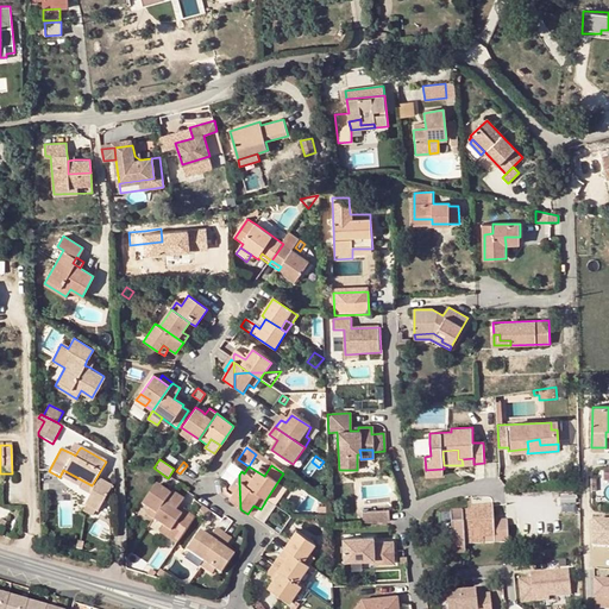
[(63,470),(60,477),(90,494),(94,488),(92,485),(63,470)]
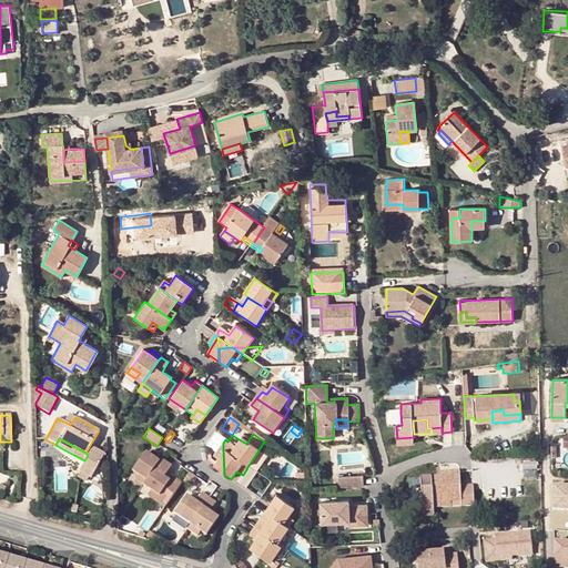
[(208,448),(215,454),(220,447),(209,439),(204,446),(208,448)]
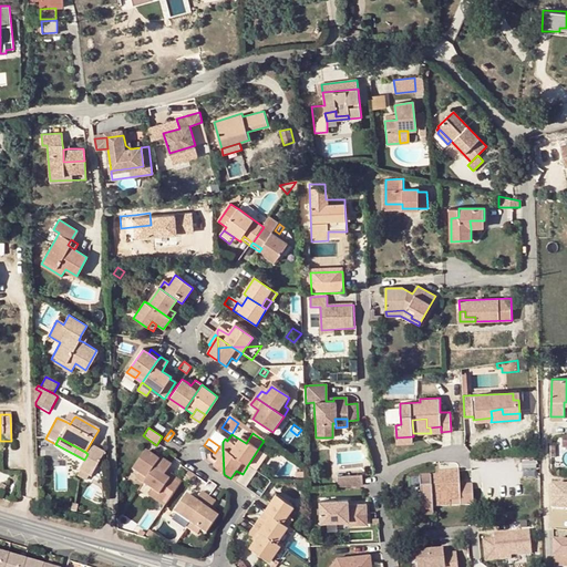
[(88,454),(84,460),(79,471),(80,472),(89,476),(90,477),(103,453),(92,446),(88,454)]
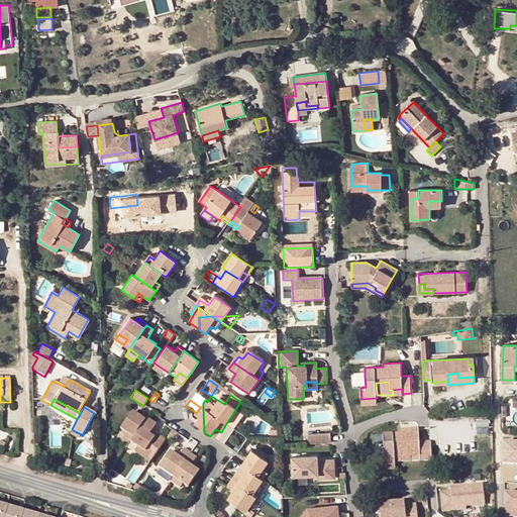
[(194,425),(204,432),(203,409),(200,407),(196,413),(195,414),(199,417),(194,425)]
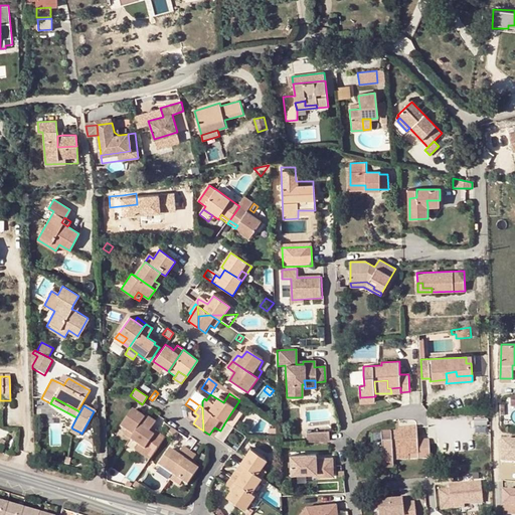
[(124,434),(130,438),(142,420),(130,411),(118,428),(124,434)]
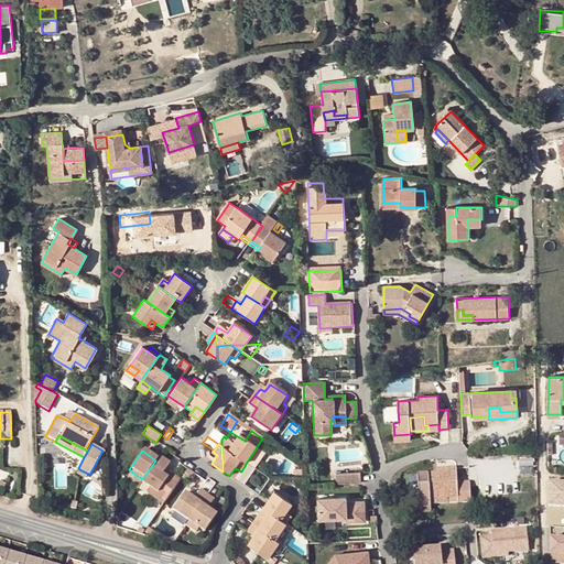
[(142,479),(140,484),(149,490),(155,494),(151,499),(161,507),(164,501),(179,483),(169,475),(165,479),(160,476),(163,472),(167,465),(159,457),(155,461),(142,479)]
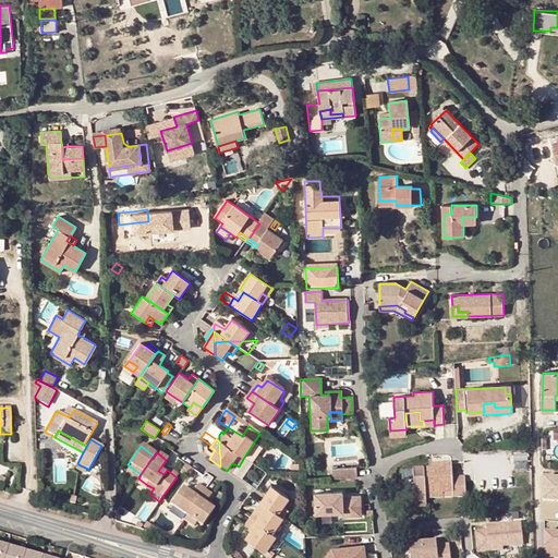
[(232,463),(227,471),(232,475),(239,466),(232,463)]
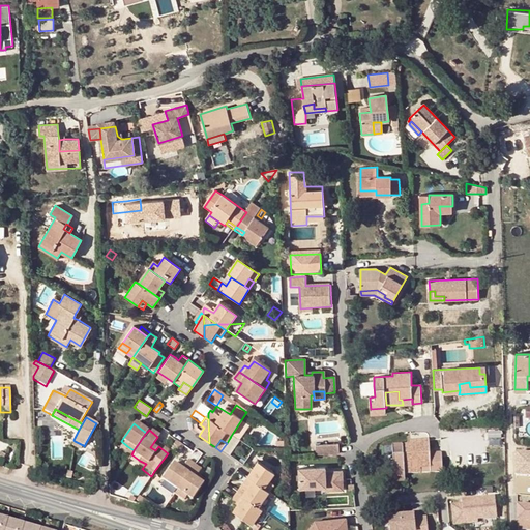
[(430,453),(429,440),(409,441),(410,444),(391,446),(392,455),(392,466),(388,467),(389,478),(404,477),(404,474),(442,472),(441,453),(430,453)]
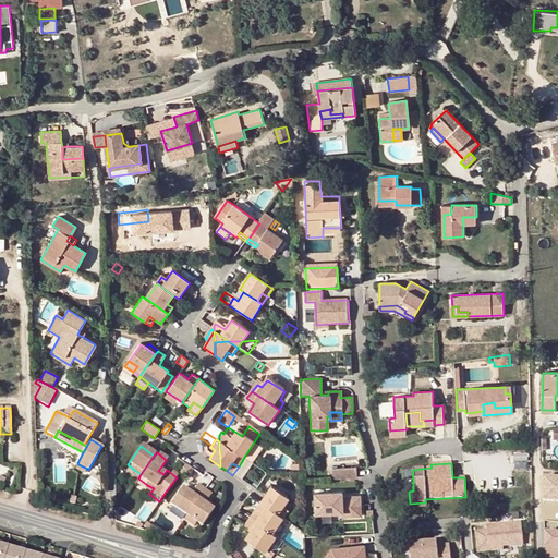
[(84,474),(87,469),(79,464),(75,469),(84,474)]
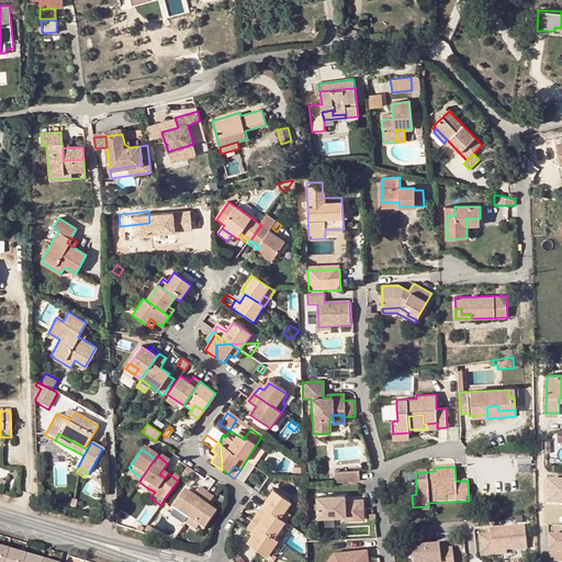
[(356,472),(330,473),(332,483),(356,482),(356,472)]
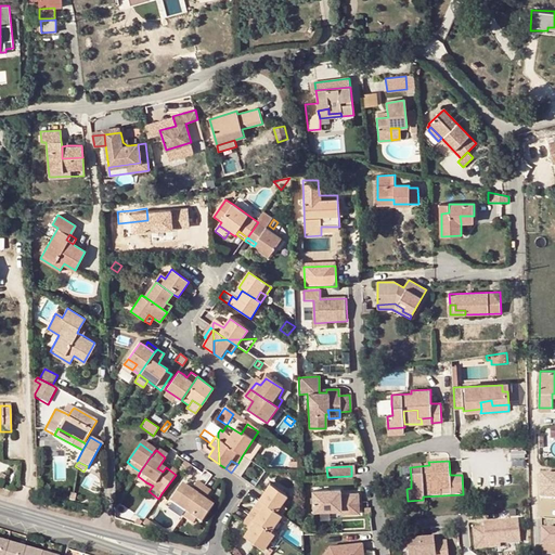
[(133,467),(130,472),(137,476),(138,476),(140,472),(133,467)]
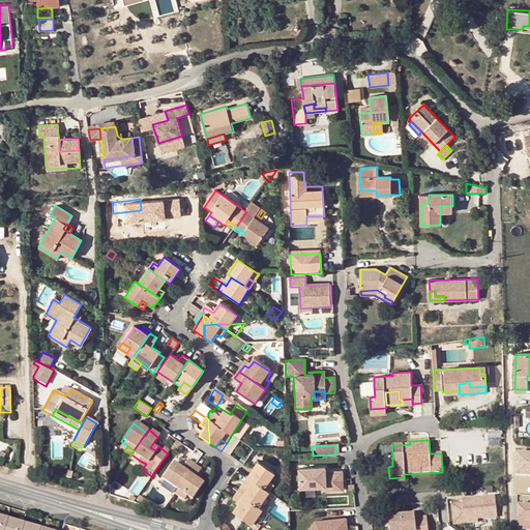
[(529,452),(517,451),(516,466),(529,466),(529,452)]
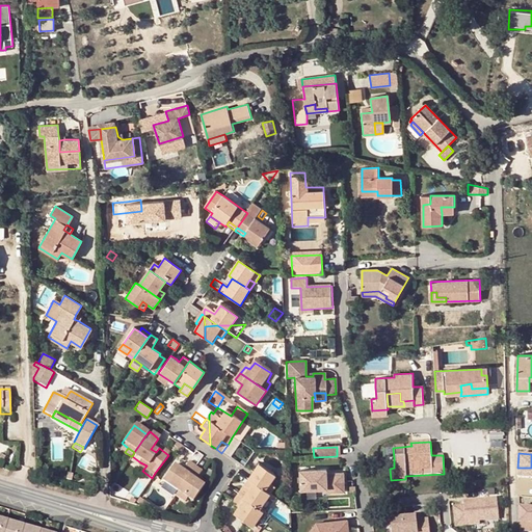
[(140,462),(137,468),(142,471),(147,466),(140,462)]
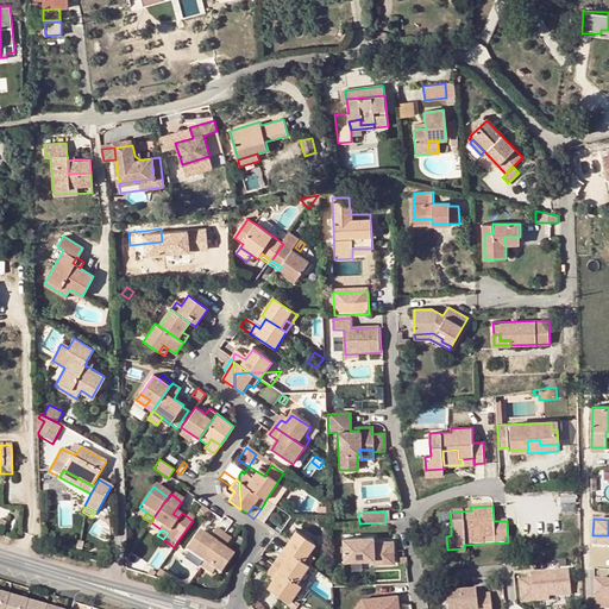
[(202,564),(223,535),(214,531),(207,540),(199,534),(184,552),(193,557),(202,564)]
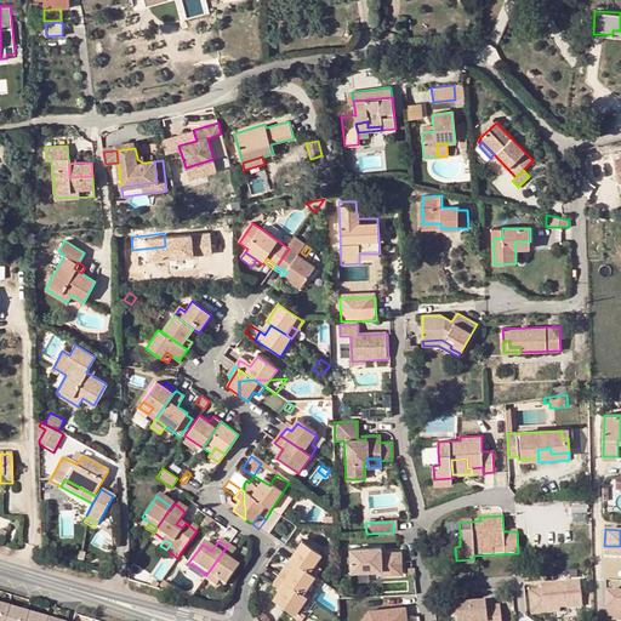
[(300,542),(288,559),(313,579),(318,571),(313,567),(319,557),(300,542)]
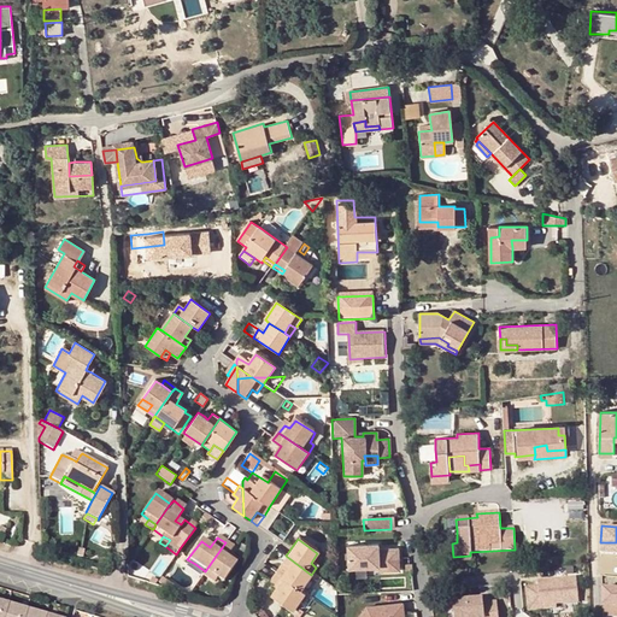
[(233,548),(225,542),(205,571),(215,579),(222,585),(235,564),(227,558),(233,548)]
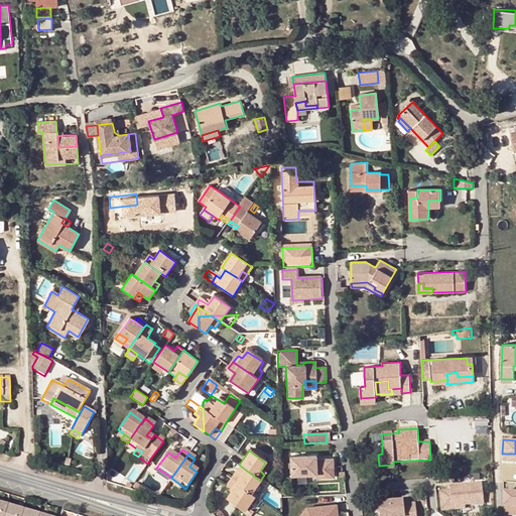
[(315,454),(289,456),(290,475),(316,474),(316,478),(333,478),(333,458),(315,459),(315,454)]
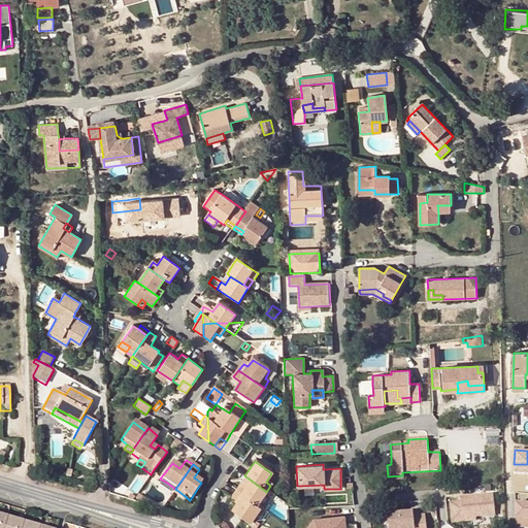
[(514,472),(527,473),(527,464),(514,464),(514,472)]
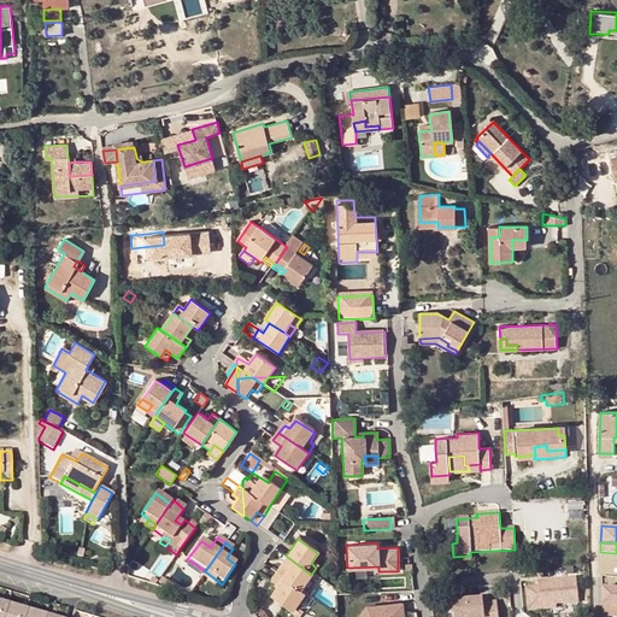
[(311,575),(286,556),(280,565),(286,569),(281,579),(299,592),(311,575)]
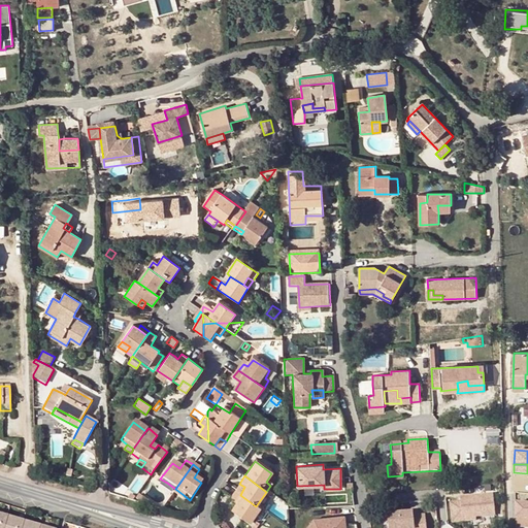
[(167,483),(164,488),(172,493),(175,489),(167,483)]
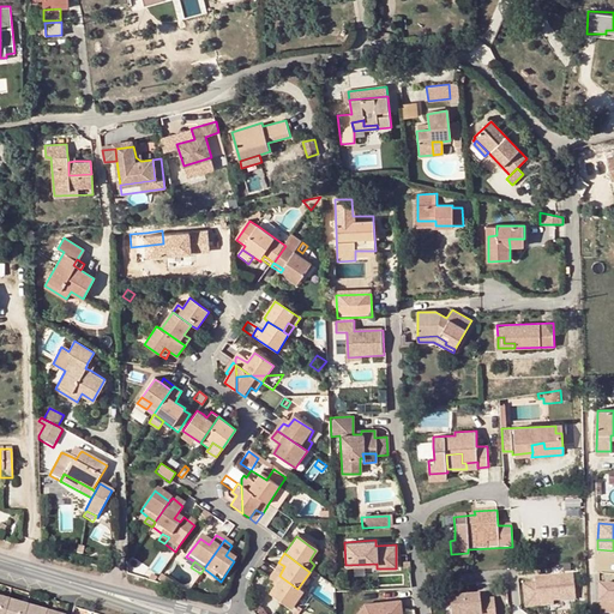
[(284,566),(278,563),(272,571),(280,576),(284,566)]
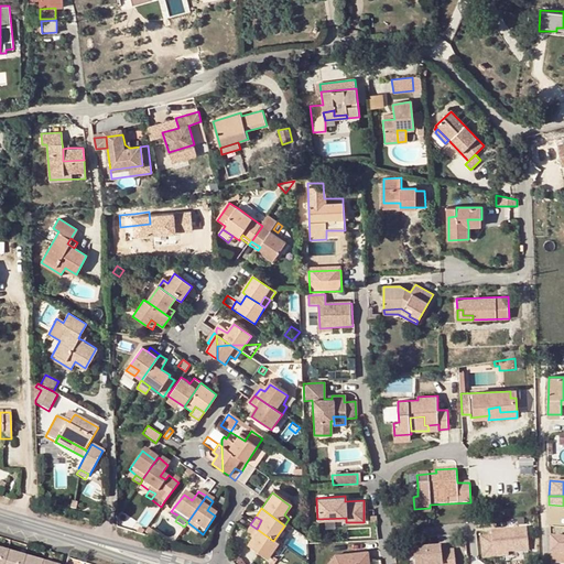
[(187,522),(184,527),(193,533),(196,529),(187,522)]
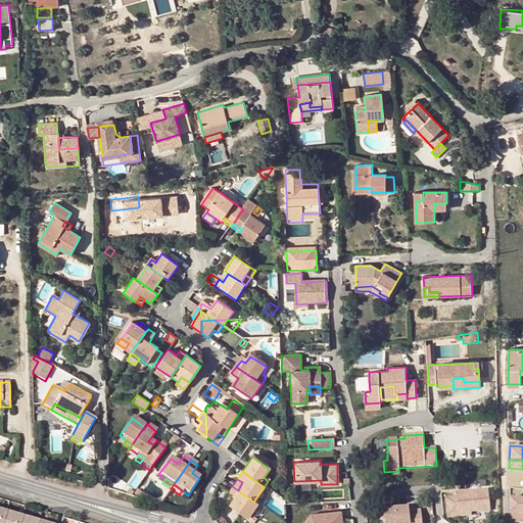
[(238,490),(232,486),(227,493),(233,498),(228,506),(246,519),(256,504),(253,502),(238,490)]
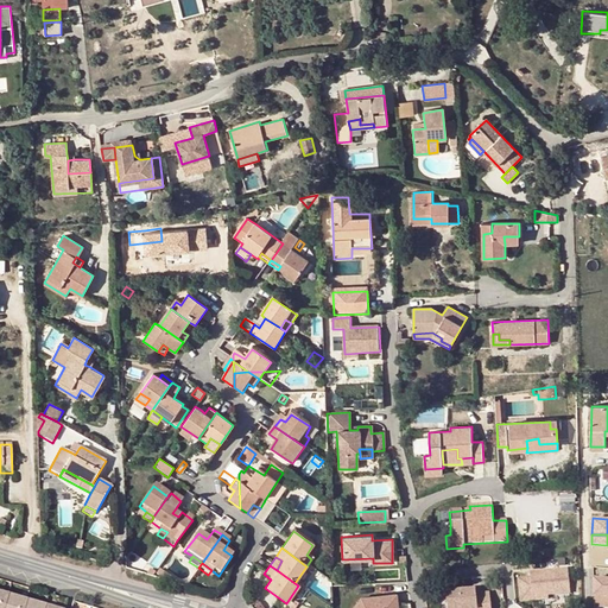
[(160,569),(157,574),(164,578),(168,574),(160,569)]
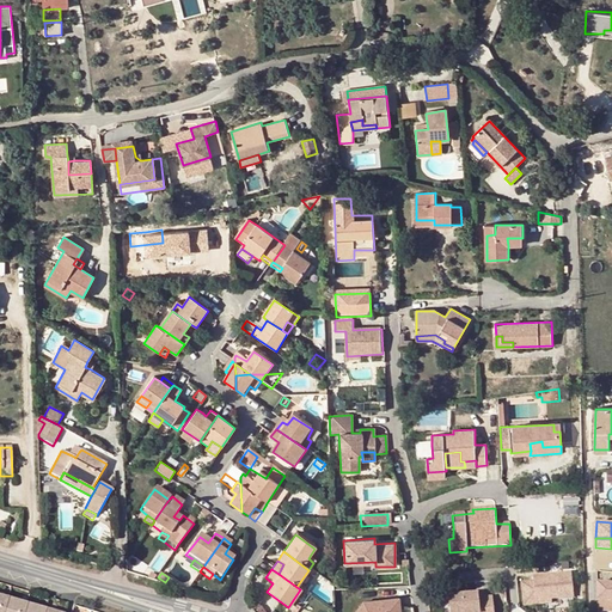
[(569,573),(532,576),(533,581),(521,582),(522,605),(536,604),(534,601),(573,598),(569,573)]
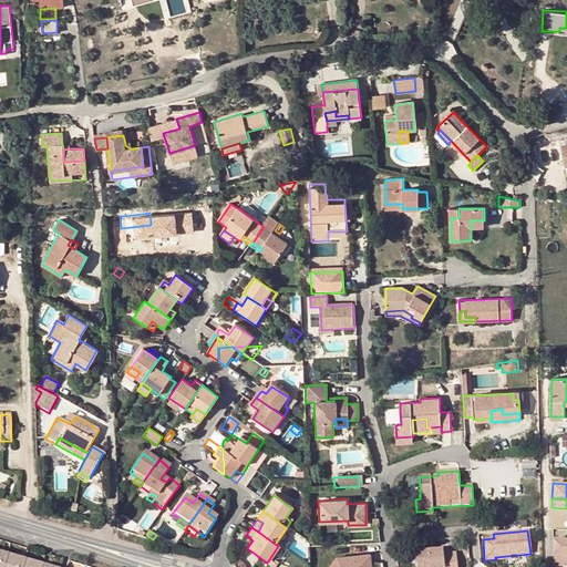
[(566,540),(553,540),(553,563),(566,563),(566,540)]
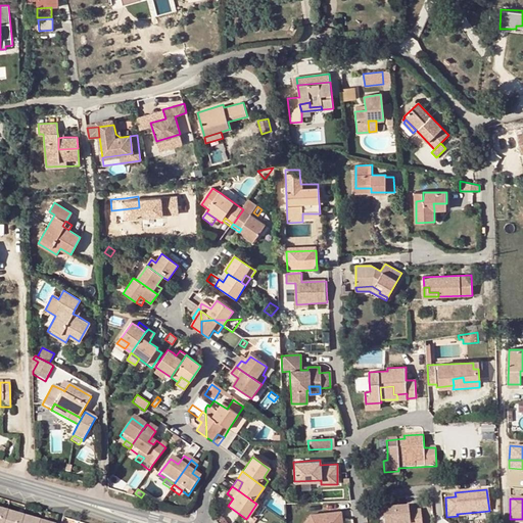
[(409,508),(383,511),(383,522),(420,522),(420,511),(410,512),(409,508)]
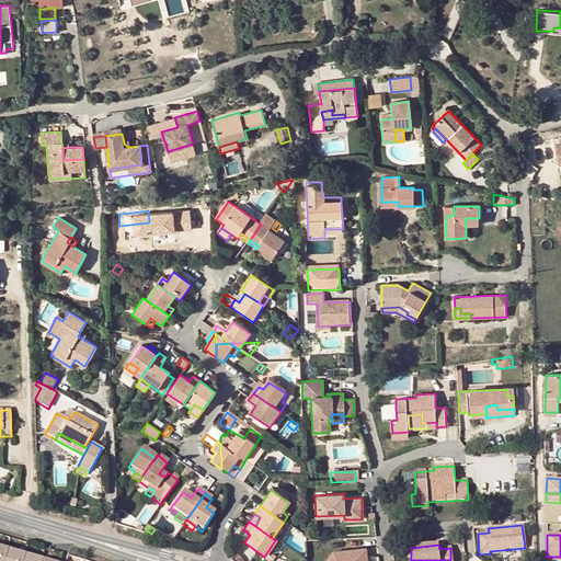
[(53,560),(6,547),(0,560),(53,560)]
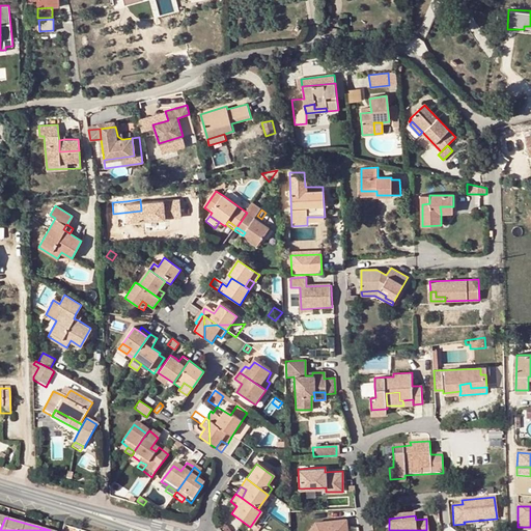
[(346,530),(345,520),(314,523),(307,530),(346,530)]
